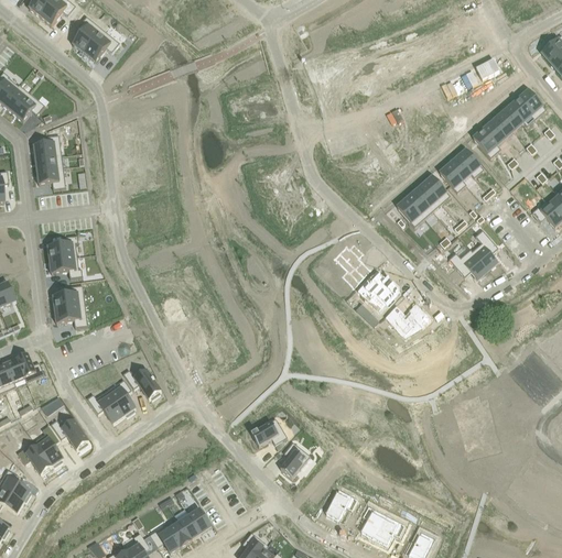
[(31,0),(26,6),(39,14),(50,0),(31,0)]
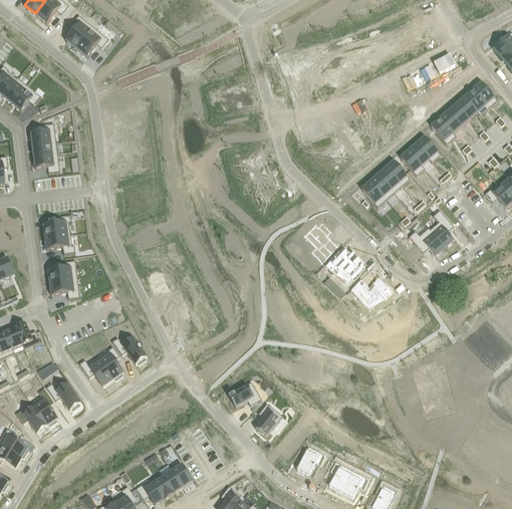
[(45,0),(35,13),(45,22),(55,9),(60,13),(67,4),(62,0),(45,0)]
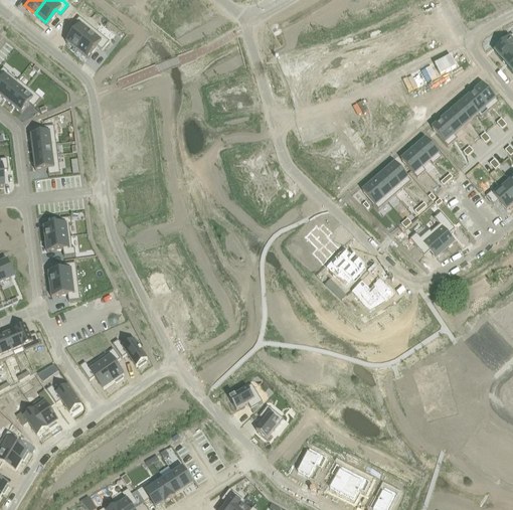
[(460,0),(458,1),(467,17),(475,13),(468,0),(460,0)]
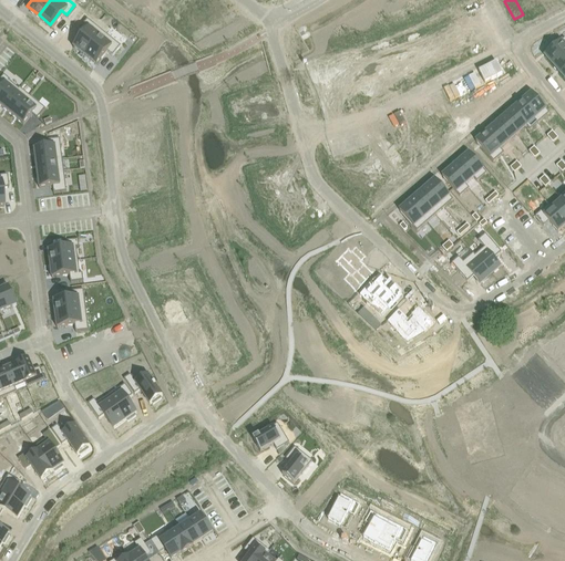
[(515,0),(523,14),(531,10),(525,0),(515,0)]
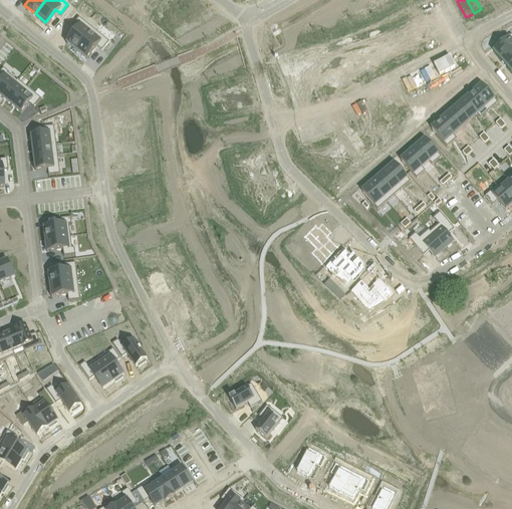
[(476,0),(481,9),(488,5),(486,0),(476,0)]
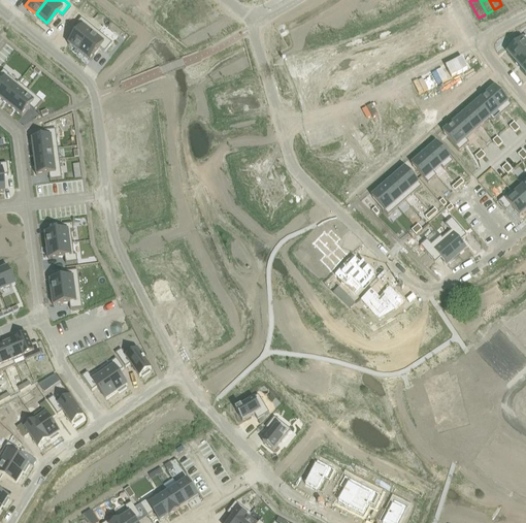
[(76,27),(66,40),(76,48),(95,26),(79,13),(72,23),(76,27)]
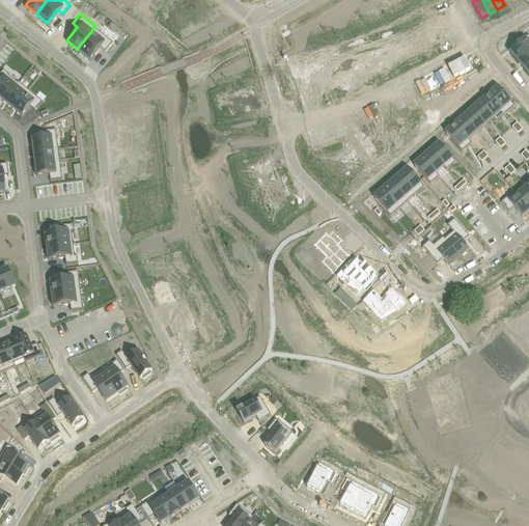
[(435,21),(426,25),(436,42),(443,37),(435,21)]
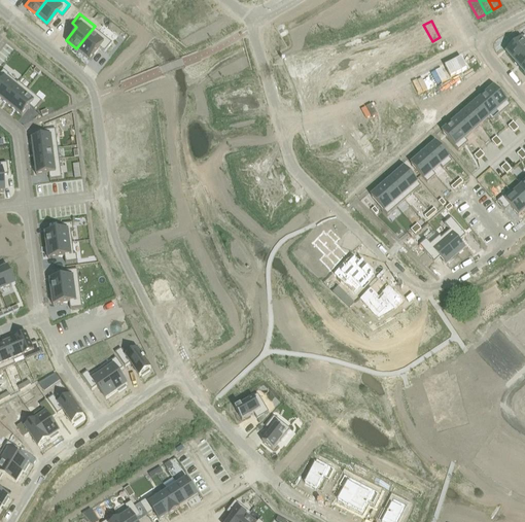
[(423,25),(416,29),(424,45),(432,41),(423,25)]
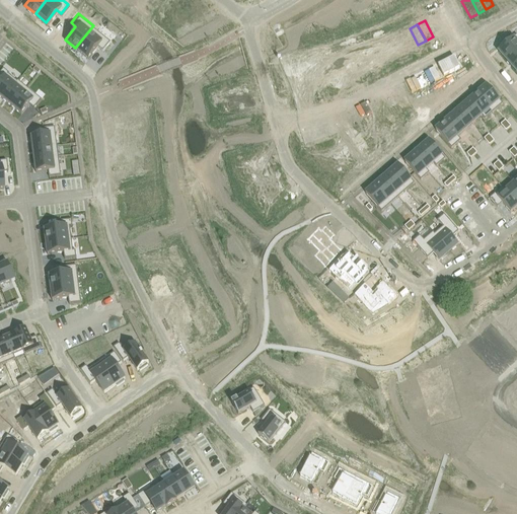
[(93,25),(75,48),(86,56),(96,44),(101,48),(108,38),(93,25)]
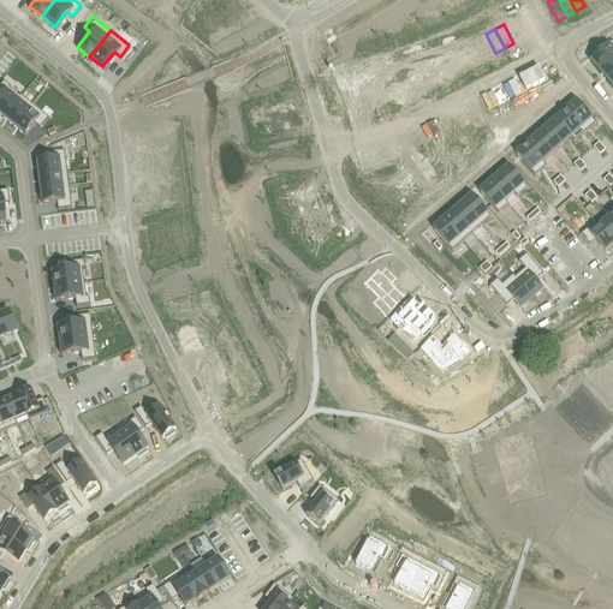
[(486,34),(476,39),(487,58),(495,53),(486,34)]
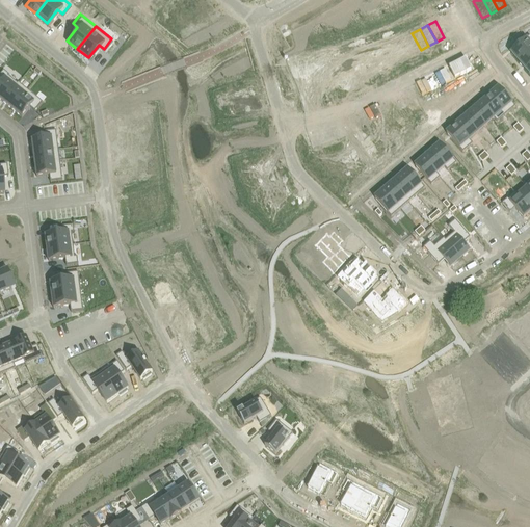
[(524,34),(509,48),(517,57),(529,45),(529,33),(528,31),(524,34)]
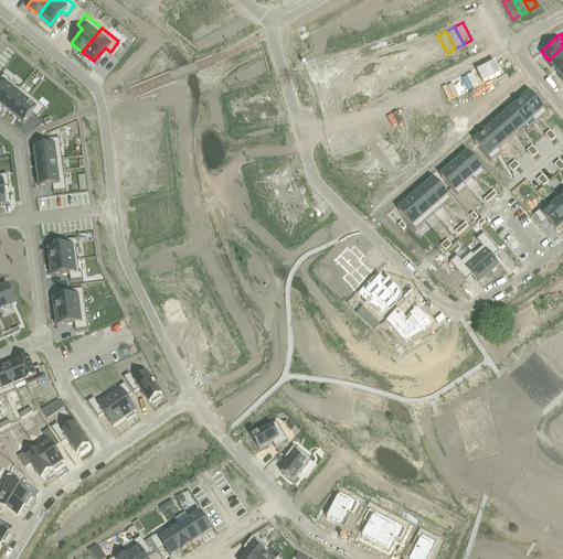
[(437,35),(429,40),(438,56),(447,53),(437,35)]
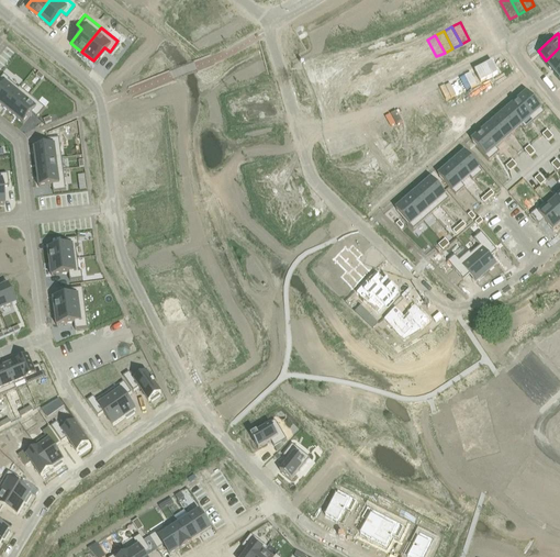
[(427,40),(418,43),(428,60),(436,56),(427,40)]
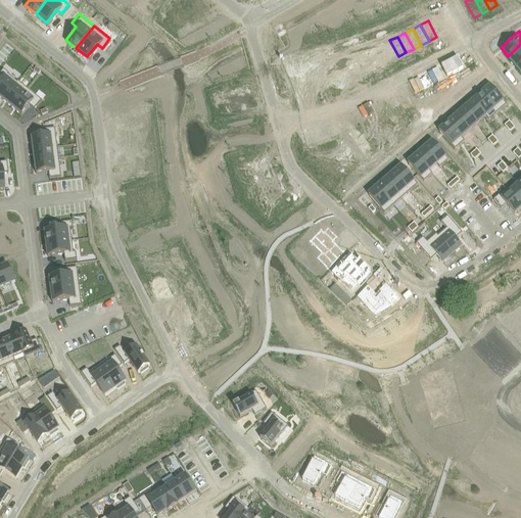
[(389,40),(382,45),(390,60),(398,56),(389,40)]
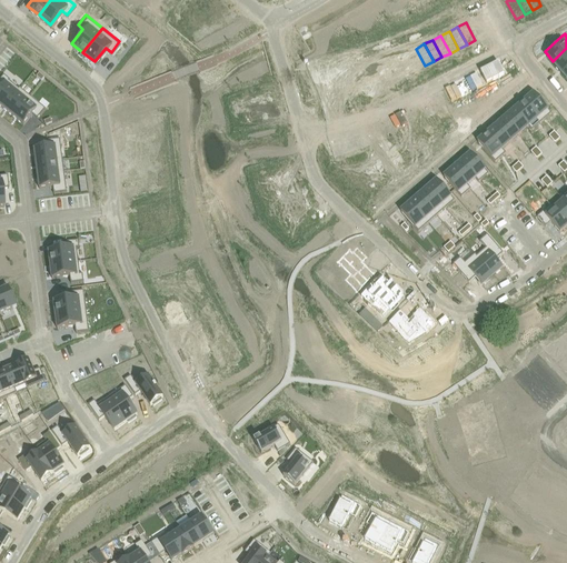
[(566,48),(553,61),(560,69),(566,63),(566,48)]
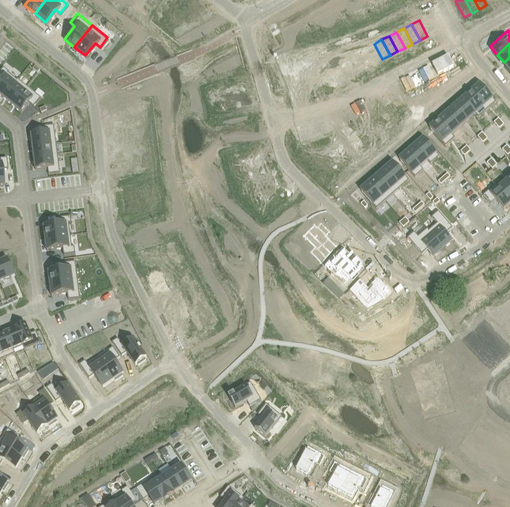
[(354,51),(345,56),(354,73),(363,68),(354,51)]
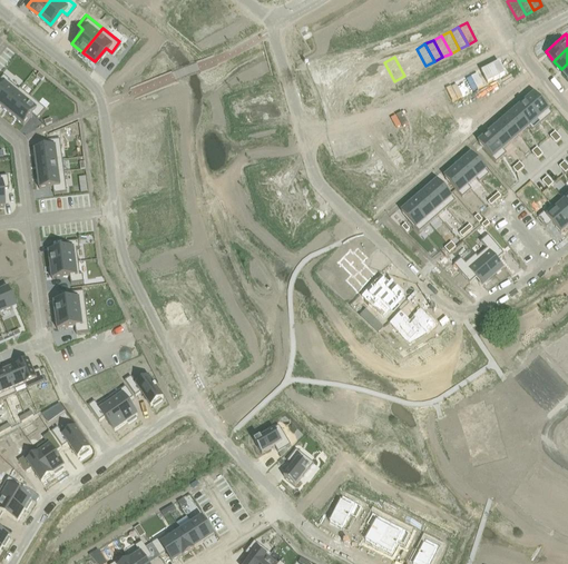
[(384,62),(374,67),(384,86),(394,81),(384,62)]
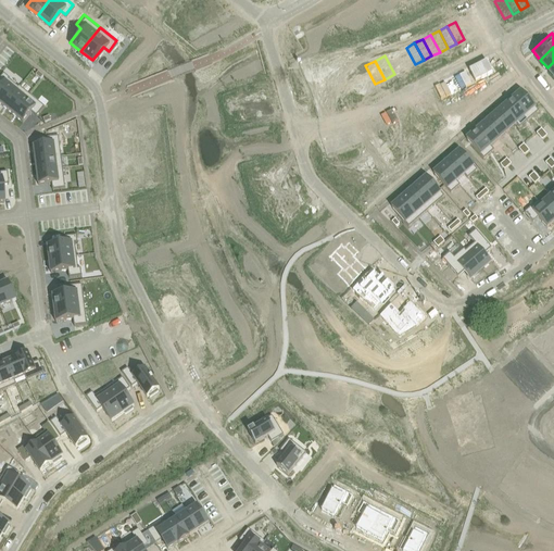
[(365,65),(355,71),(365,89),(375,84),(365,65)]
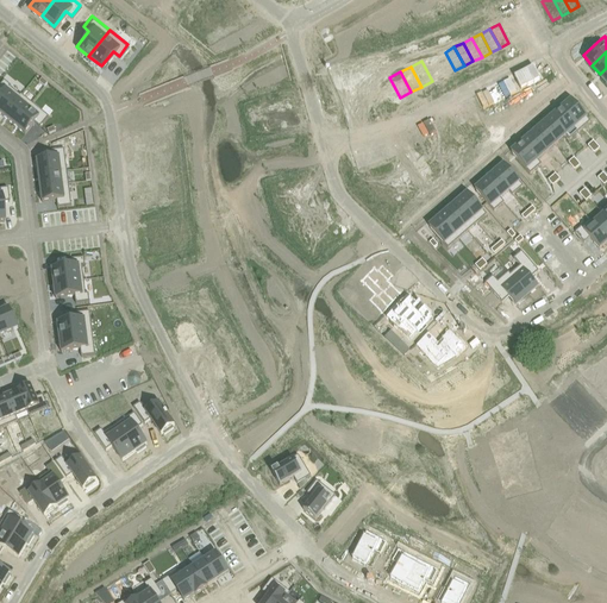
[(0,111),(1,112),(19,89),(18,90),(7,82),(8,81),(2,75),(0,77),(0,111)]
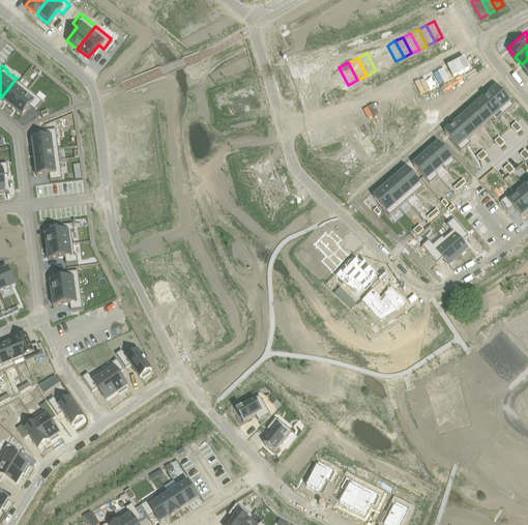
[(322,66),(310,69),(316,92),(325,90),(321,77),(324,76),(322,66)]
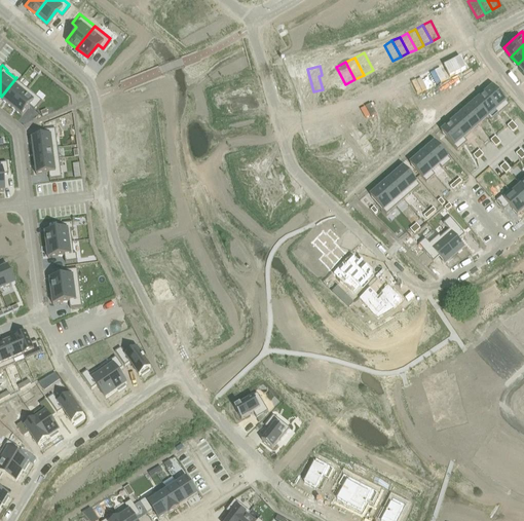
[(307,69),(295,72),(298,82),(301,81),(305,94),(313,91),(307,69)]
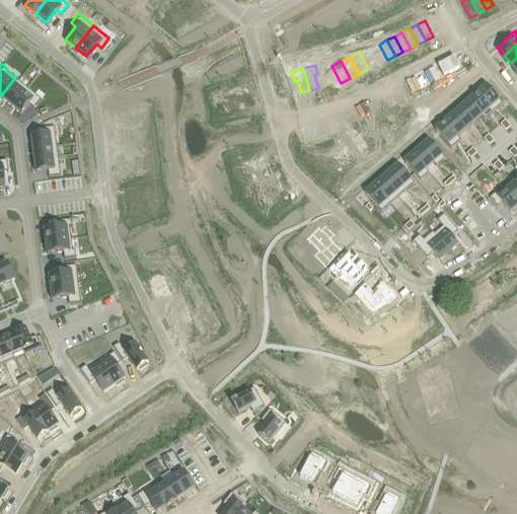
[(16,76),(1,95),(9,102),(25,83),(16,76)]
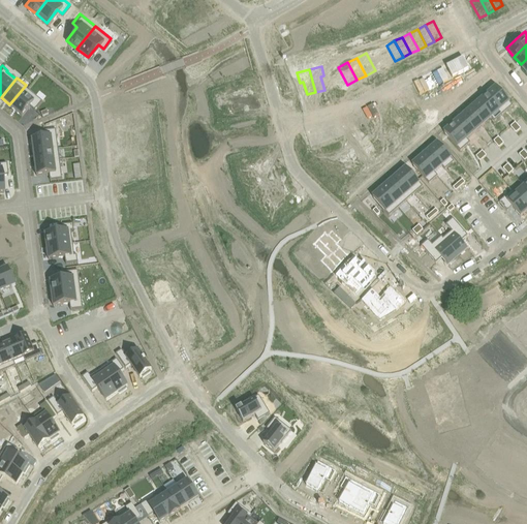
[(494,83),(485,91),(501,110),(510,101),(494,83)]
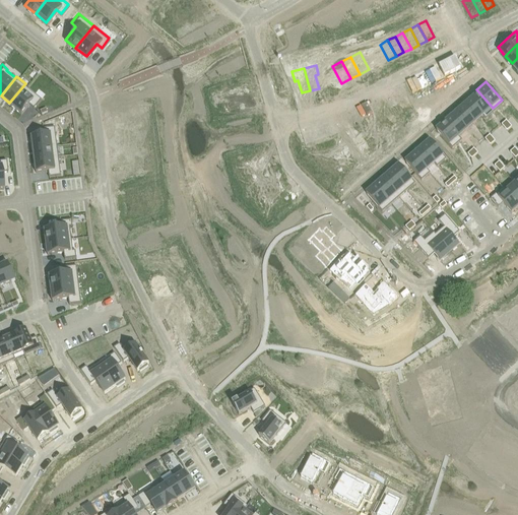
[(25,83),(9,103),(19,111),(27,101),(33,105),(40,95),(25,83)]
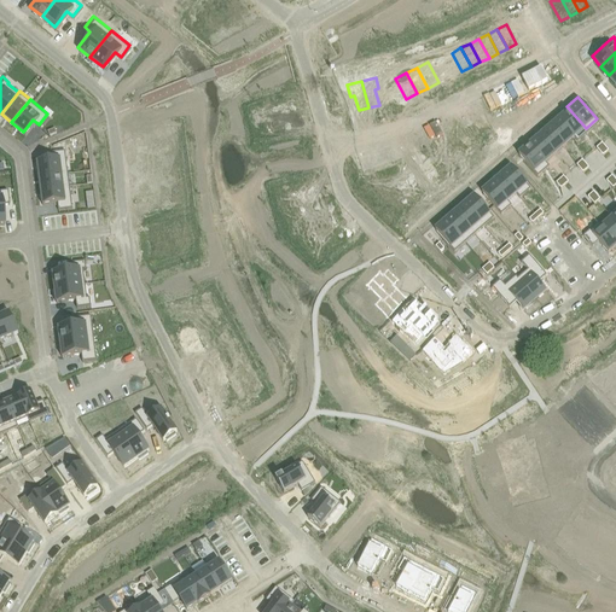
[(567,106),(557,115),(573,132),(573,133),(576,137),(586,128),(567,106)]
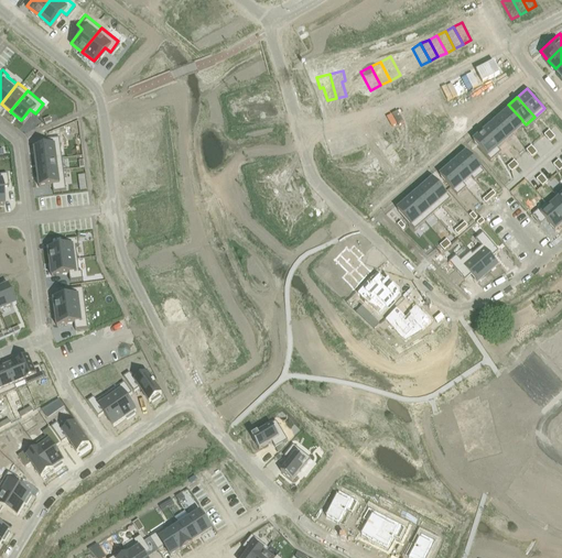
[(508,105),(499,112),(514,128),(522,121),(522,120),(508,105)]
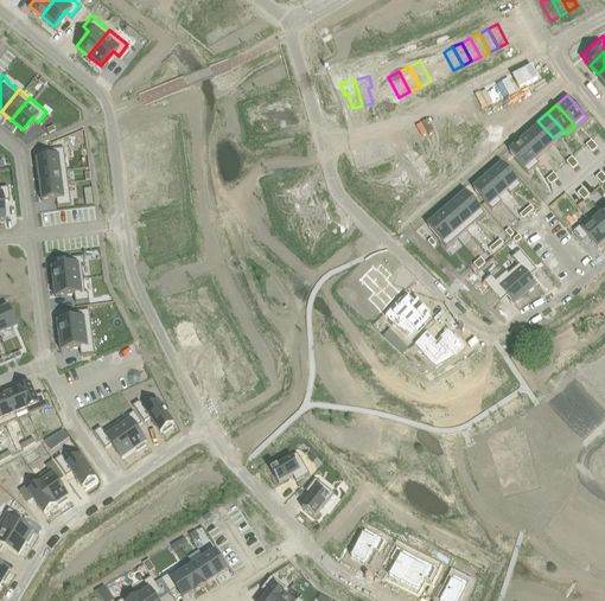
[(537,121),(528,129),(543,146),(553,138),(537,121)]
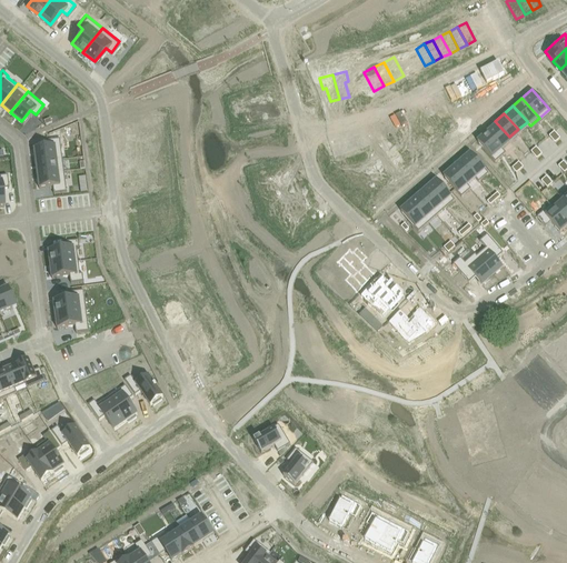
[(495,121),(486,129),(499,144),(500,144),(509,137),(495,121)]
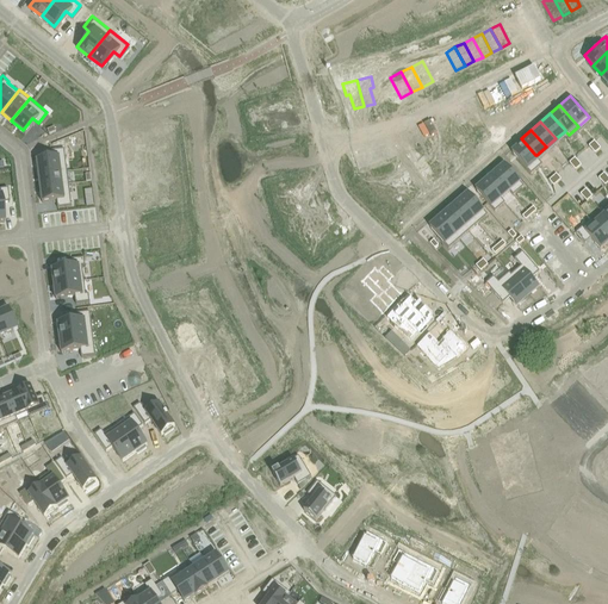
[(521,138),(510,148),(529,169),(528,169),(535,176),(546,167),(540,160),(535,155),(521,138)]
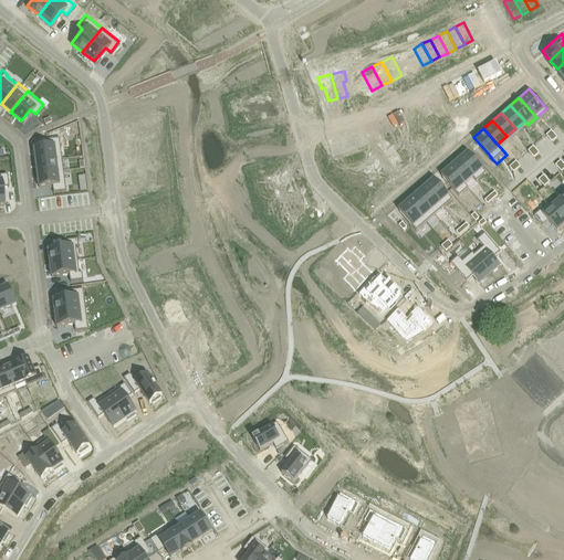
[(380,129),(365,144),(373,152),(388,139),(380,129)]
